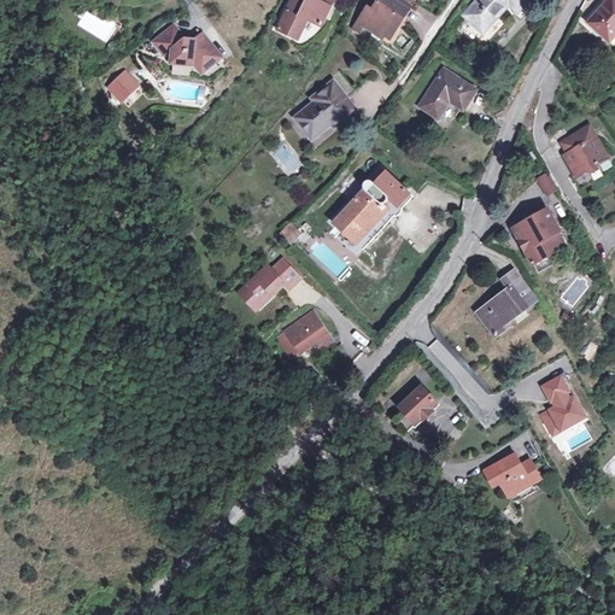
[(305,17),(320,24),(329,0),(290,0),(276,27),(297,36),(305,17)]
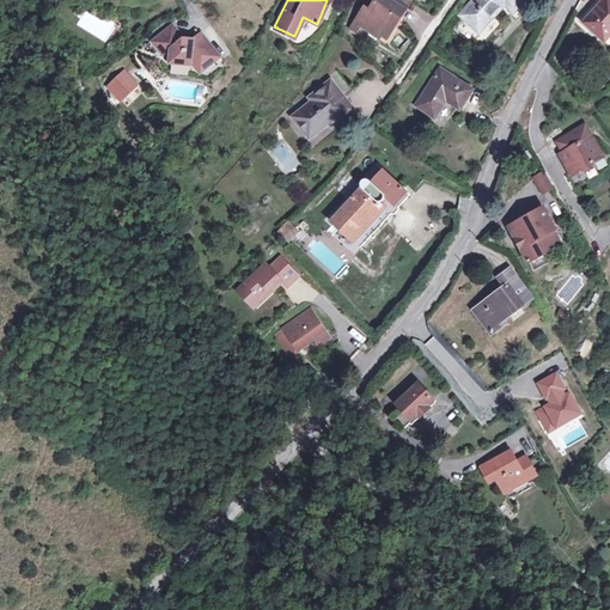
[(403,4),(398,0),(373,0),(367,8),(363,6),(353,20),(358,24),(367,30),(370,26),(379,32),(385,23),(390,25),(403,4)]
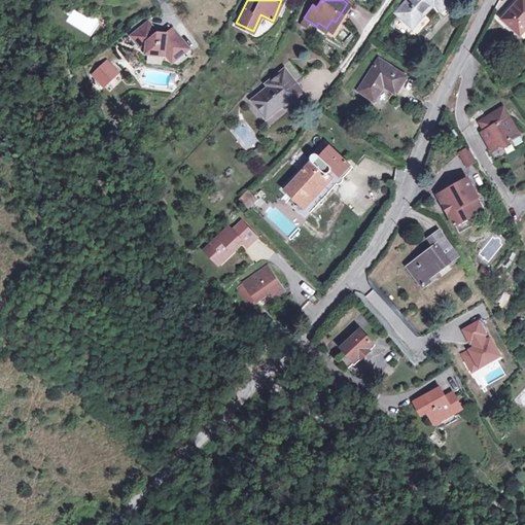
[(433,1),(441,8),(448,0),(405,0),(395,11),(411,26),(433,1)]
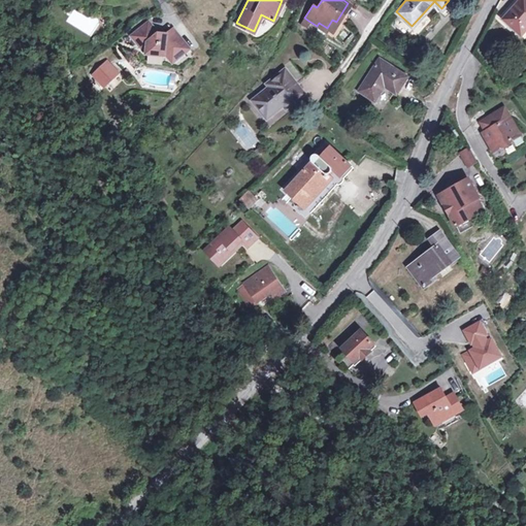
[(516,0),(514,3),(515,4),(510,10),(508,9),(500,18),(520,35),(525,28),(525,0),(516,0)]
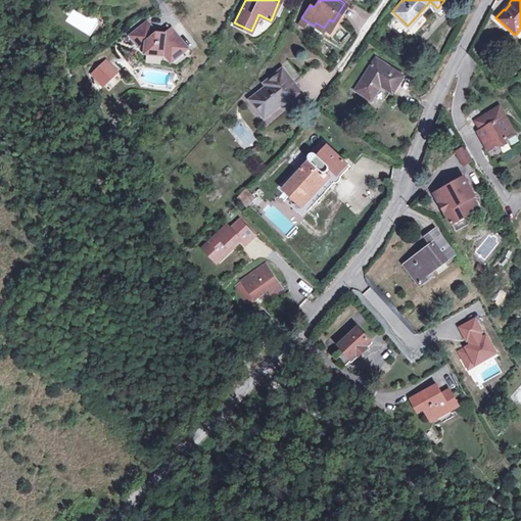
[(145,19),(135,29),(138,33),(132,38),(139,47),(143,49),(143,51),(161,53),(163,51),(171,59),(187,45),(170,26),(163,31),(161,31),(161,33),(157,33),(157,30),(154,30),(145,19)]
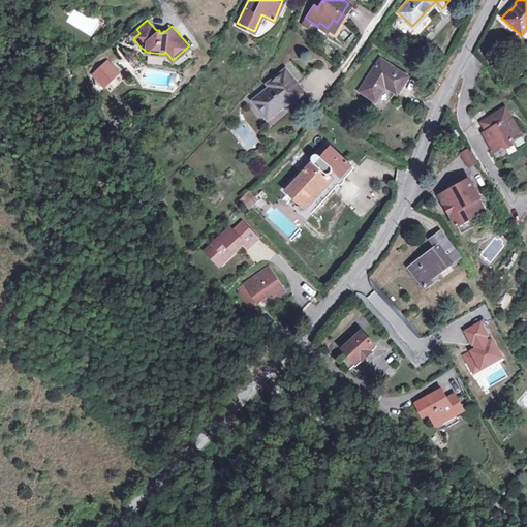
[(319,23),(317,26),(327,31),(331,34),(333,31),(338,23),(337,22),(333,20),(328,28),(319,23)]
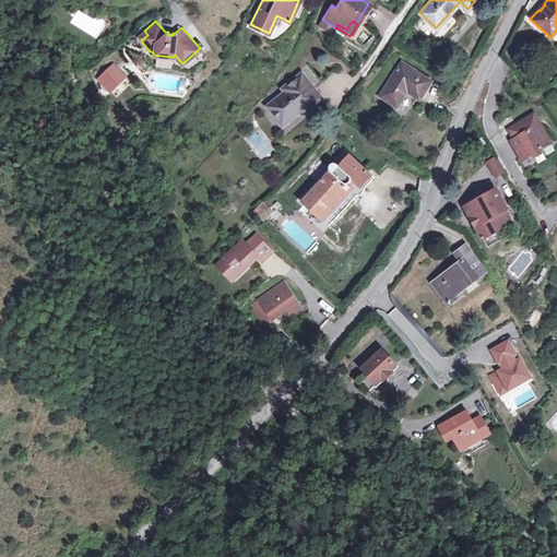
[(138,36),(141,40),(147,35),(144,31),(138,36)]
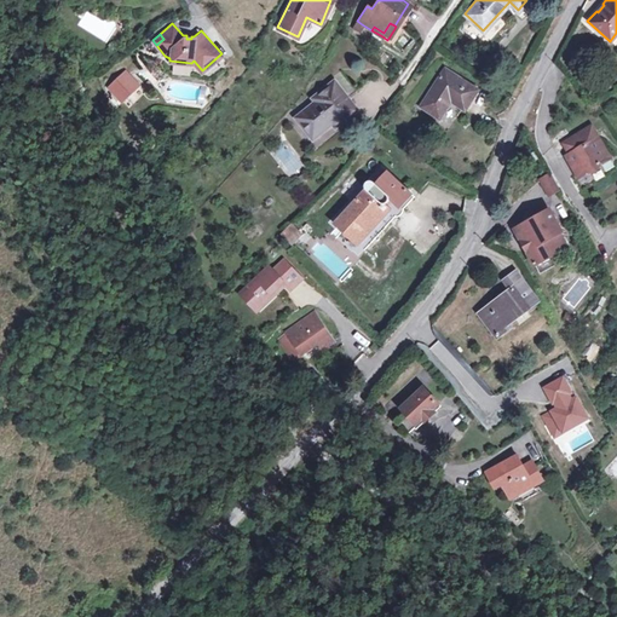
[(445,105),(443,104),(447,98),(449,99),(463,108),(476,88),(443,68),(419,104),(438,117),(445,105)]
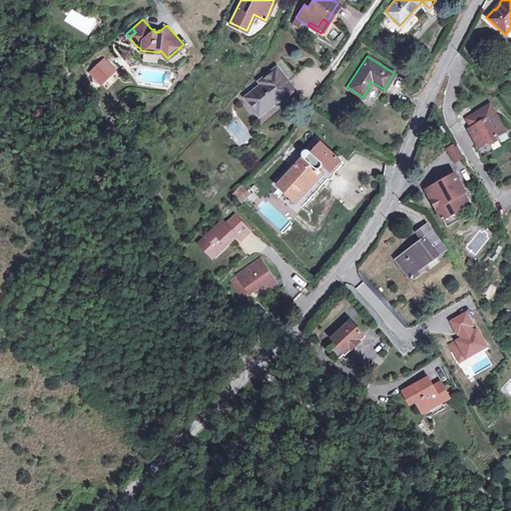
[(112,70),(101,58),(89,71),(99,82),(112,70)]
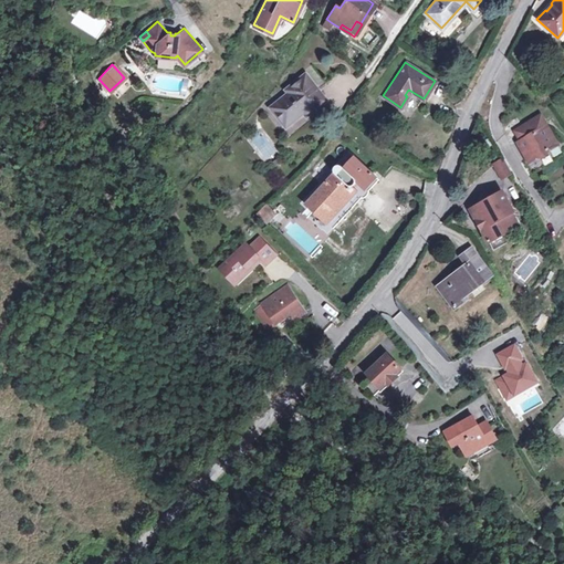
[(313,68),(289,85),(292,89),(288,92),(270,106),(283,124),(302,111),(304,113),(323,98),(315,89),(324,82),(313,68)]
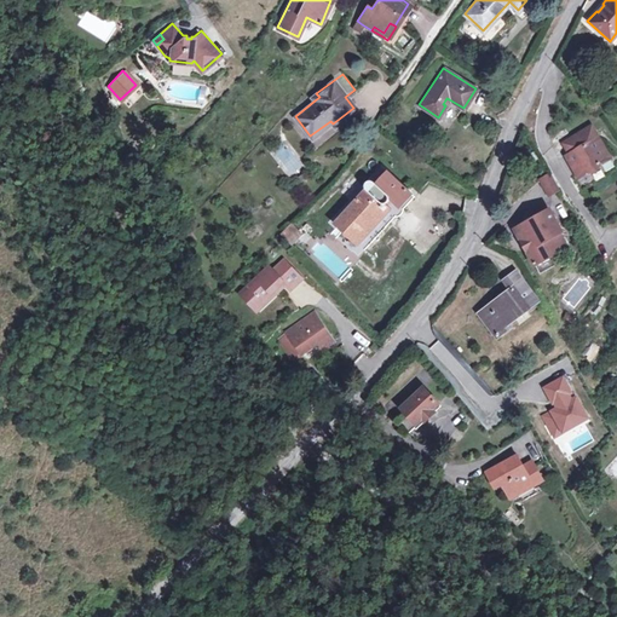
[(568,151),(564,154),(575,172),(582,167),(584,171),(588,168),(597,171),(599,162),(609,156),(589,124),(561,142),(568,151)]
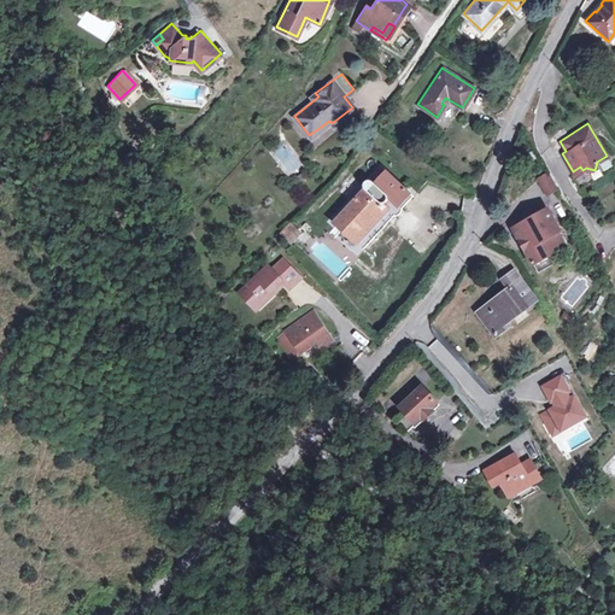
[(171,159),(167,156),(158,165),(163,170),(171,159)]
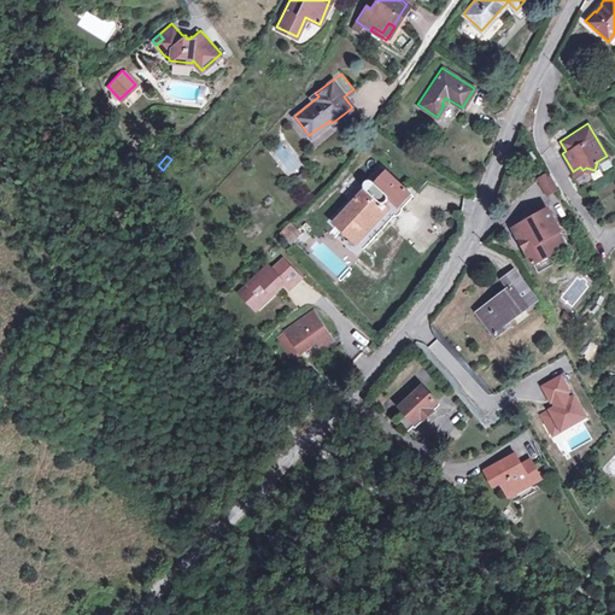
[(386,206),(380,201),(381,201),(382,201),(384,201),(384,200),(385,200),(385,199),(386,199),(386,198),(386,197),(387,197),(387,195),(387,194),(397,205),(409,191),(385,170),(373,182),(370,180),(370,179),(369,179),(369,177),(368,177),(367,177),(365,177),(365,179),(364,179),(363,180),(362,180),(362,181),(362,182),(362,183),(362,185),(362,186),(363,186),(333,220),(355,241),(386,206)]
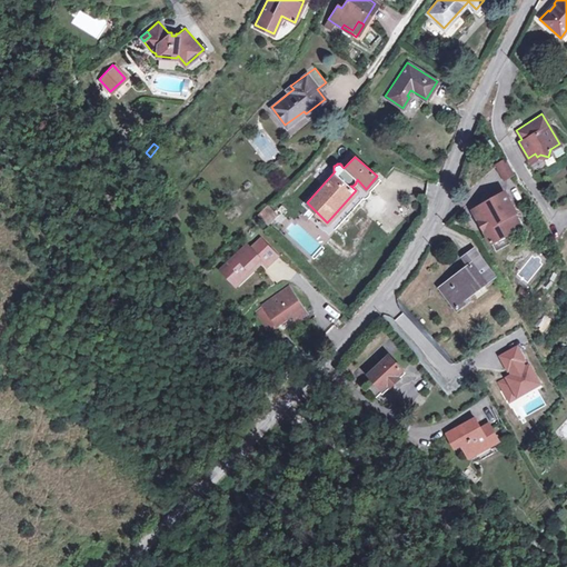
[(504,158),(495,163),(504,178),(513,172),(504,158)]
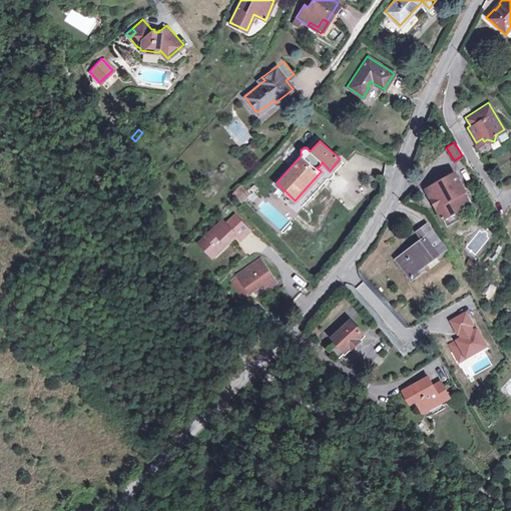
[(454,172),(425,187),(442,218),(453,212),(469,203),(462,191),(464,190),(454,172)]
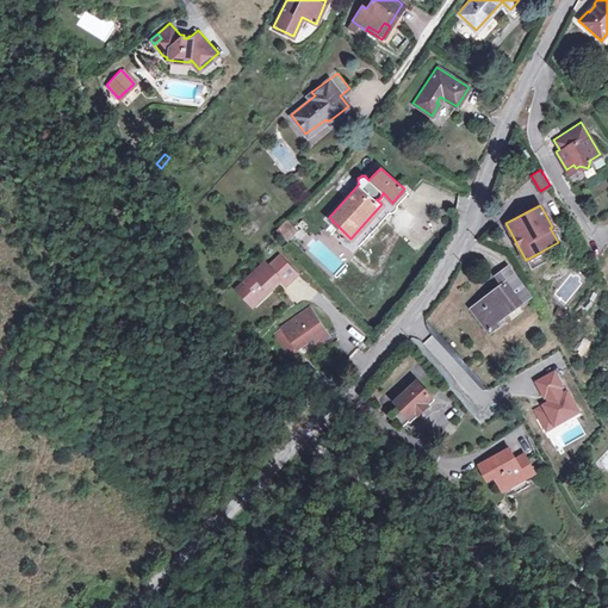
[(295,229),(286,219),(277,229),(285,237),(295,229)]
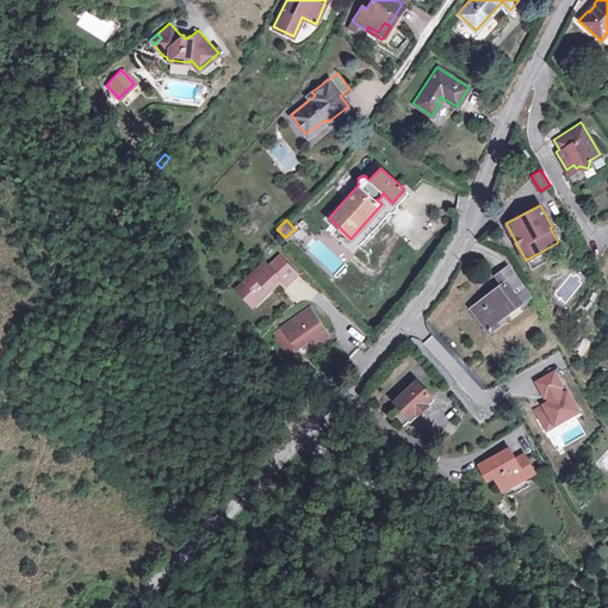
[(543,259),(539,253),(526,260),(531,267),(543,259)]
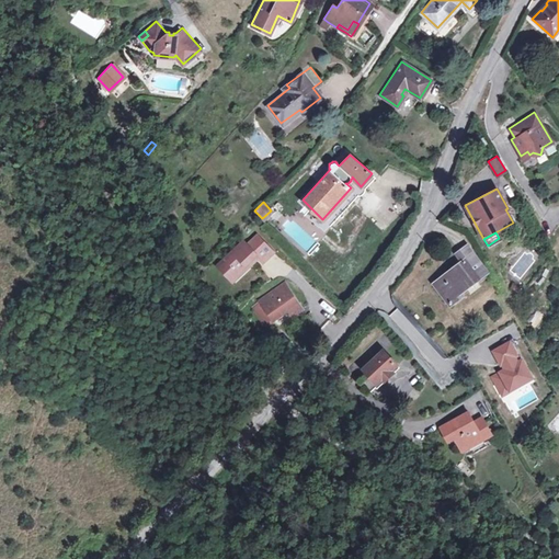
[(260,261),(271,251),(254,235),(244,243),(241,240),(215,265),(227,277),(236,270),(239,272),(252,260),(250,258),(253,254),(260,261)]
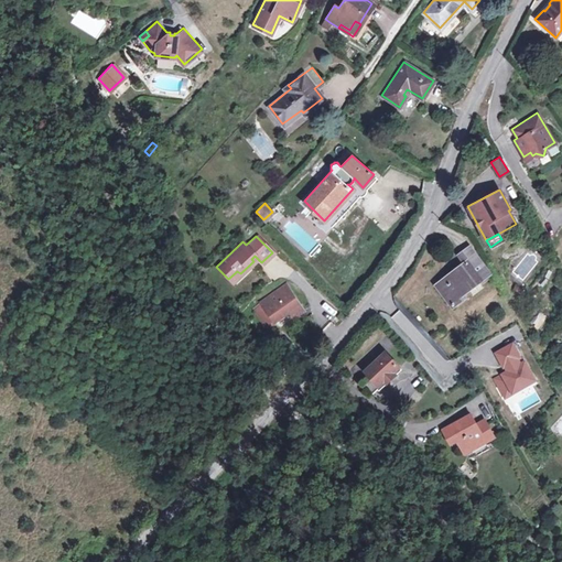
[(457,255),(464,261),(434,283),(451,305),(464,295),(462,292),(488,271),(469,246),(457,255)]
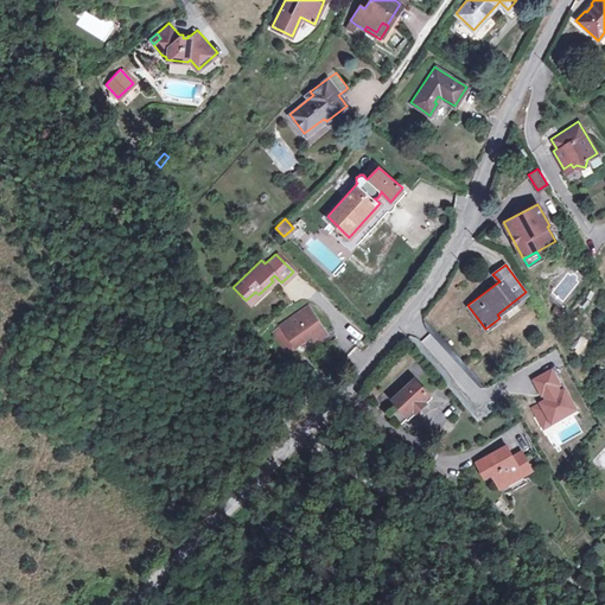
[(255,292),(246,300),(249,304),(259,294),(255,292)]
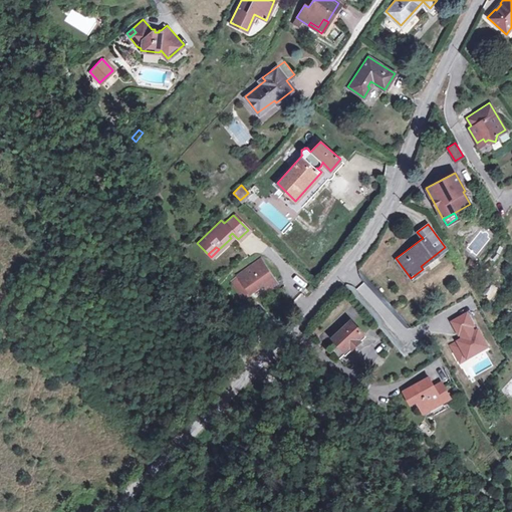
[(231,284),(240,296),(247,291),(248,292),(262,282),(267,288),(275,282),(271,276),(272,276),(259,258),(236,275),(239,279),(231,284)]
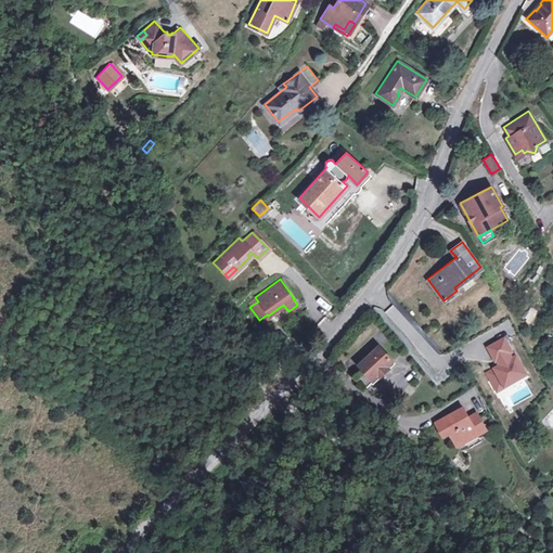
[(502,335),(486,345),(497,363),(486,370),(496,387),(523,371),(502,335)]
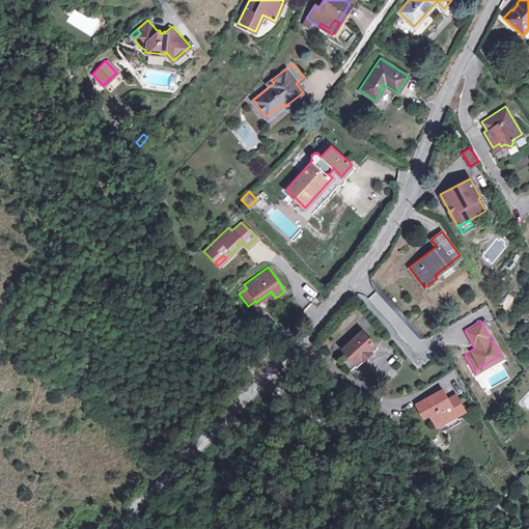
[(341,361),(349,369),(355,363),(373,345),(361,331),(342,349),(349,355),(341,361)]
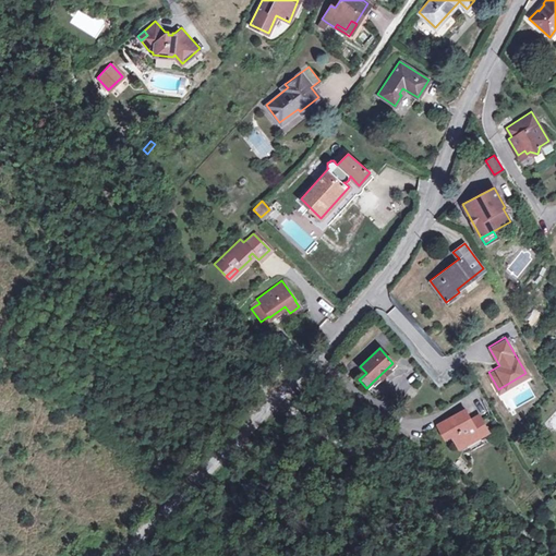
[(469,418),(463,409),(436,424),(444,438),(449,435),(456,445),(462,442),(476,434),(478,437),(486,432),(479,418),(471,422),(469,418)]
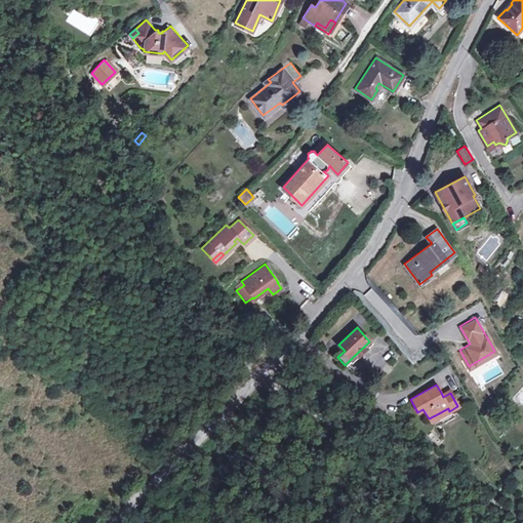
[(448,389),(441,393),(443,397),(450,393),(448,389)]
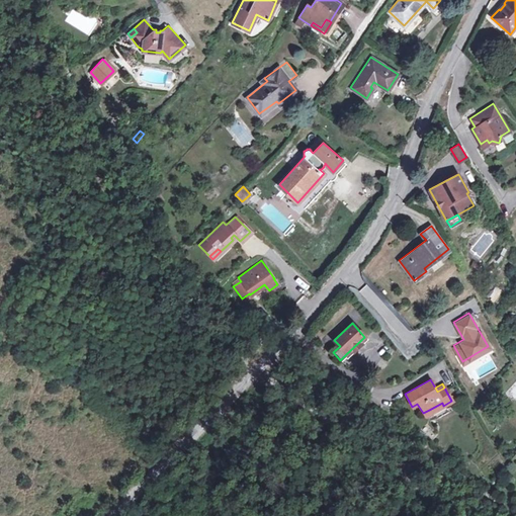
[(442,403),(429,410),(433,417),(446,410),(443,406),(442,403)]
